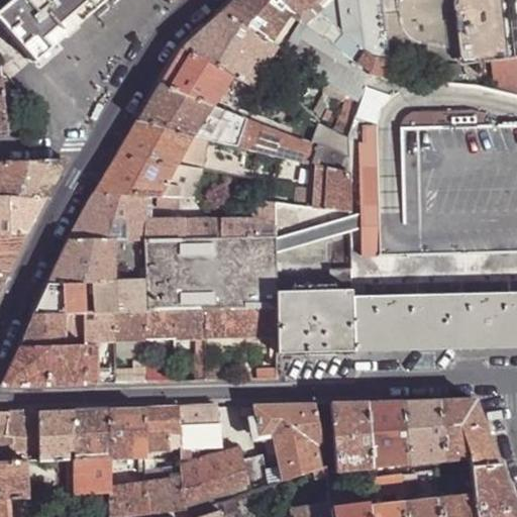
[(35,61),(105,0),(12,0),(0,11),(0,25),(13,40),(21,49),(33,63),(35,61)]
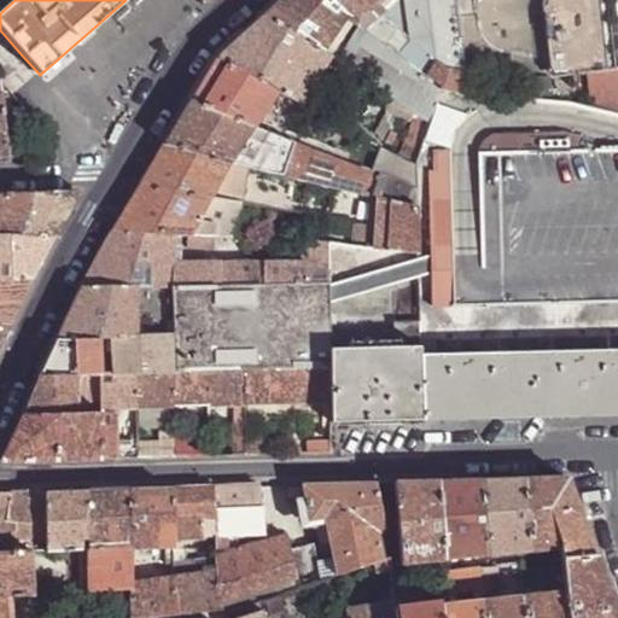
[(338,28),(347,16),(322,0),(280,0),(264,16),(322,51),(338,28)]
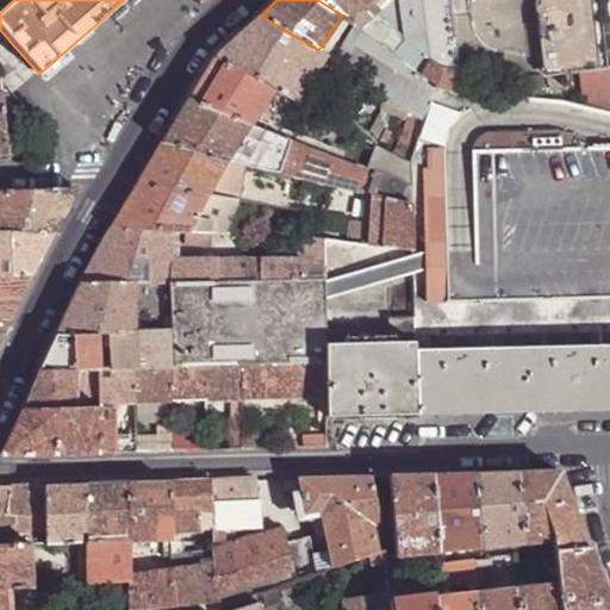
[(318,0),(342,16),(350,22),(365,8),(374,0),(318,0)]
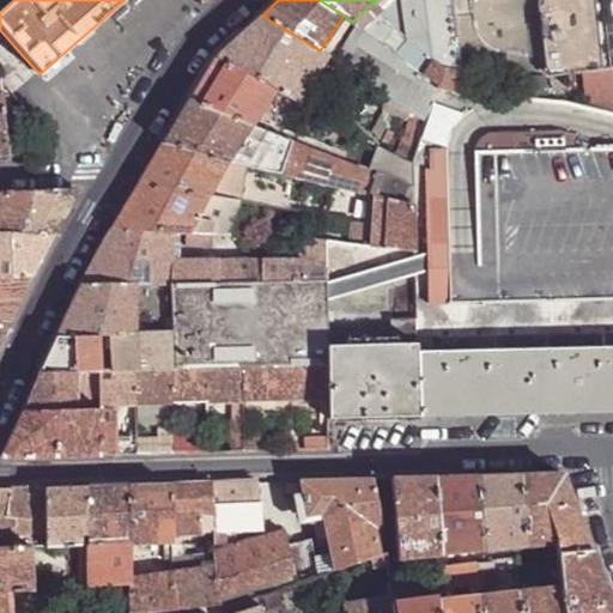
[(401,0),(406,37),(404,38),(430,61),(420,77),(435,90),(461,96),(450,0),(401,0)]
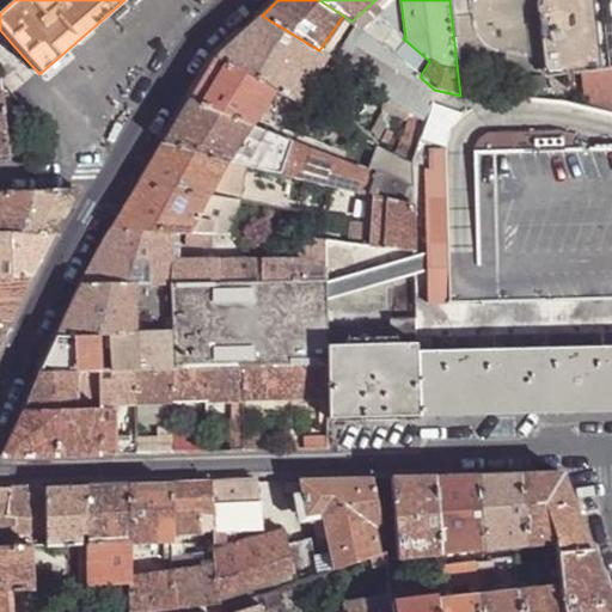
[(536,0),(546,78),(557,77),(546,0),(536,0)]
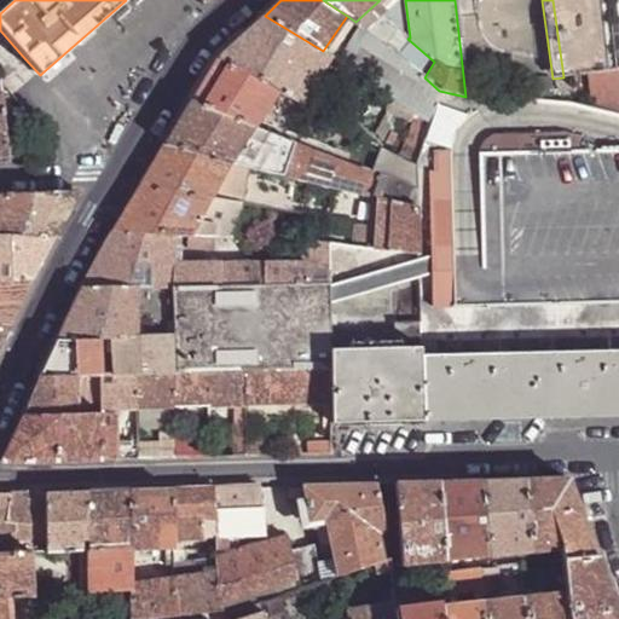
[(618,36),(614,0),(553,0),(563,77),(618,69),(618,36)]
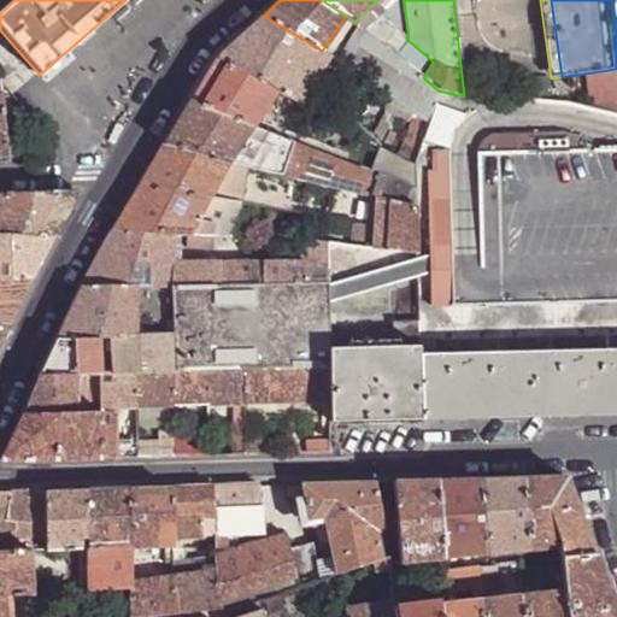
[(360,27),(394,54),(406,39),(369,9),(354,22),(360,27)]
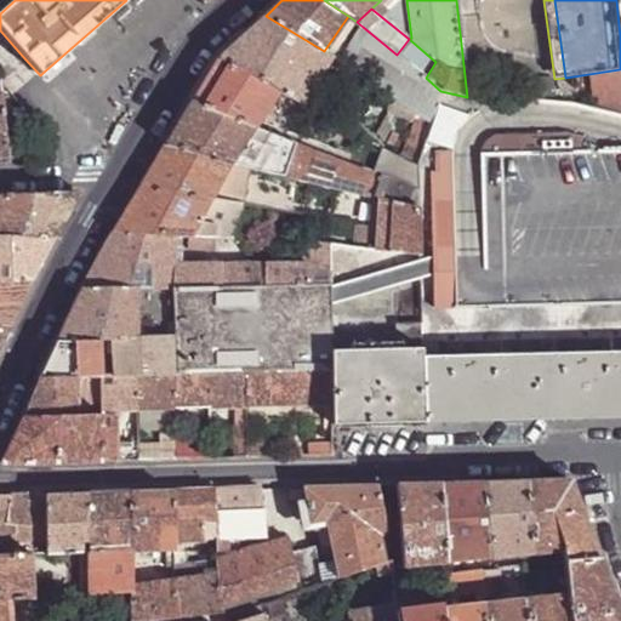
[(302,103),(331,56),(324,51),(266,16),(248,32),(220,57),(218,58),(302,103)]
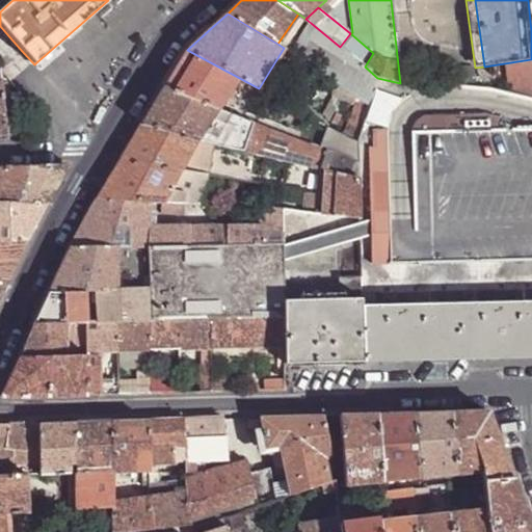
[(303,33),(311,23),(306,19),(298,14),(291,24),(303,33)]
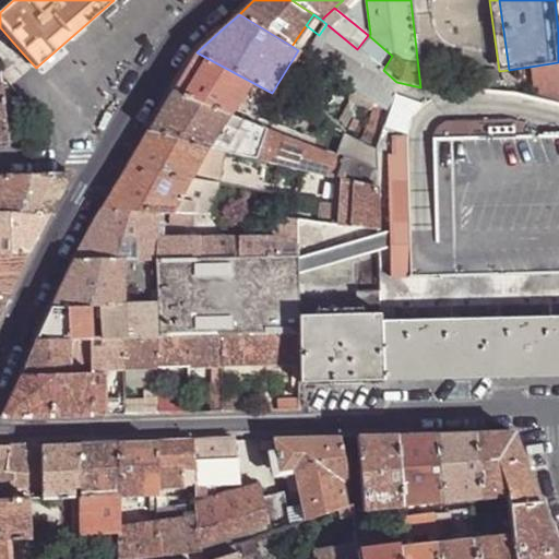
[(387,108),(396,82),(383,70),(357,49),(326,24),(319,35),(305,55),(307,57),(320,66),(358,91),(376,103),(378,104),(387,108)]
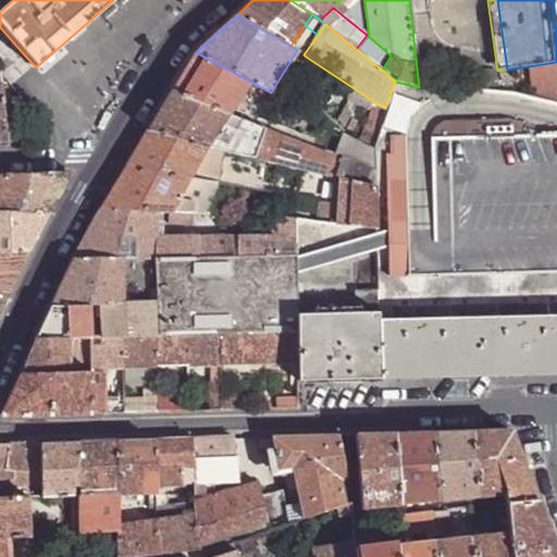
[(23,53),(14,44),(11,47),(20,57),(23,53)]
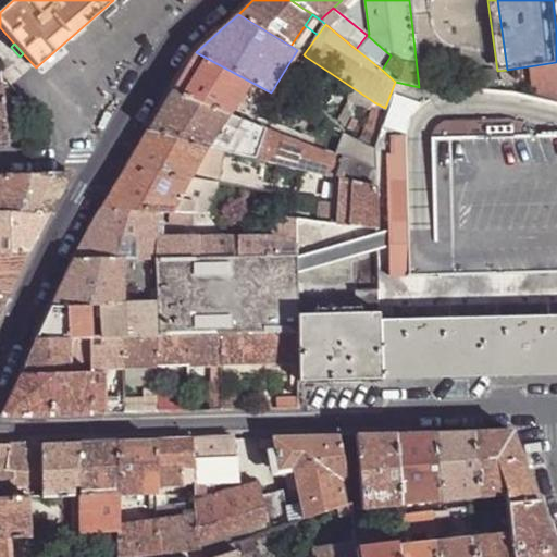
[(271,93),(196,52),(185,71),(172,91),(229,113),(235,104),(260,116),(275,94),(271,93)]
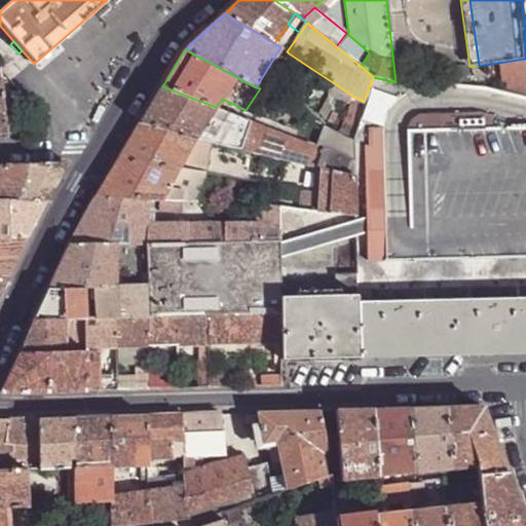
[(293,74),(301,62),(289,53),(280,67),(293,74)]
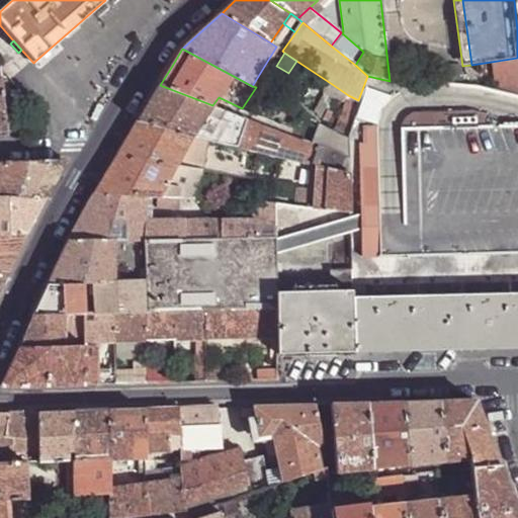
[(358,100),(353,116),(347,138),(348,157),(348,174),(349,212),(353,353),(360,354),(393,353),(495,349),(517,348),(517,95),(479,86),(406,80),(390,81),(367,76),(358,100)]
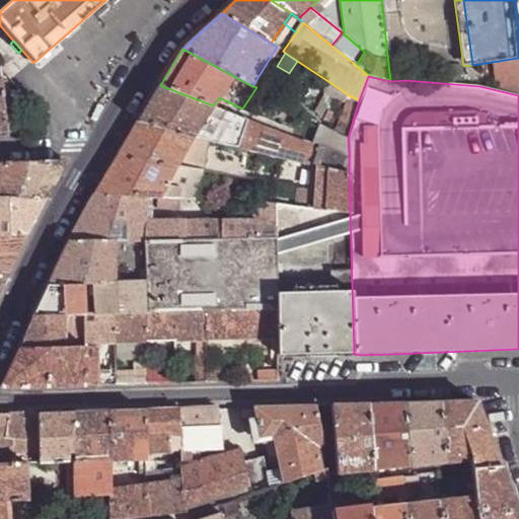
[(345,103),(349,95),(332,84),(326,92),(345,103)]
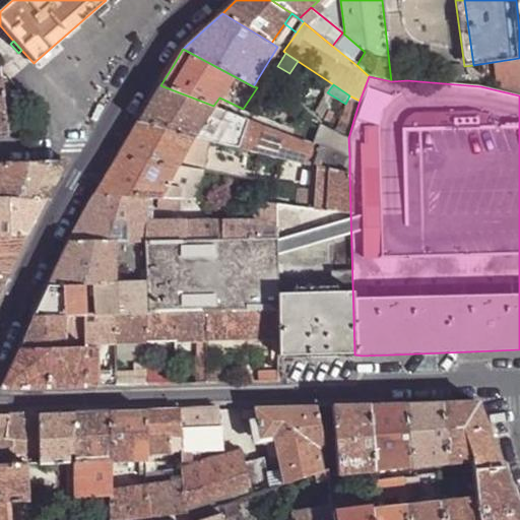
[(1,87),(3,108),(14,107),(17,104),(16,85),(11,85),(1,87)]
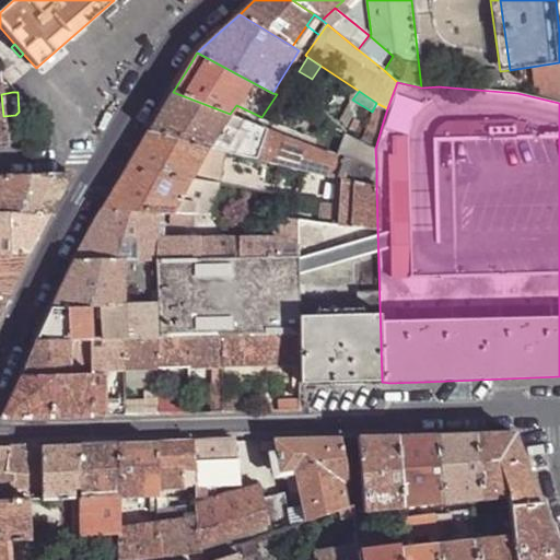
[(376,188),(376,170),(360,165),(230,114),(173,92),(164,107),(149,130),(330,177),(341,181),(376,188)]
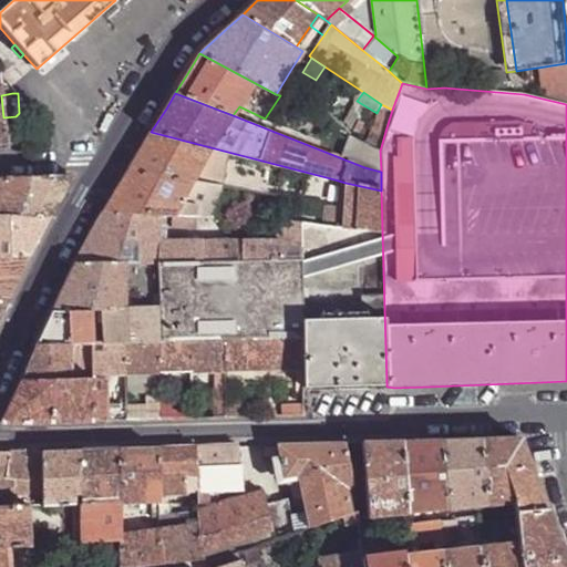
[(387,127),(392,110),(383,105),(364,144),(368,146),(380,151),(387,127)]
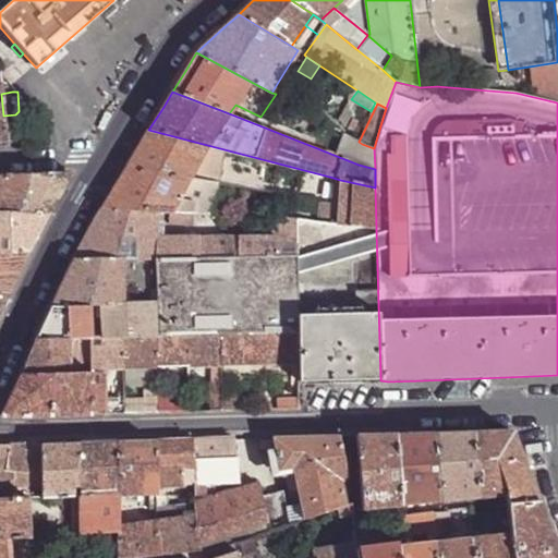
[(358,122),(353,119),(347,130),(352,132),(358,122)]
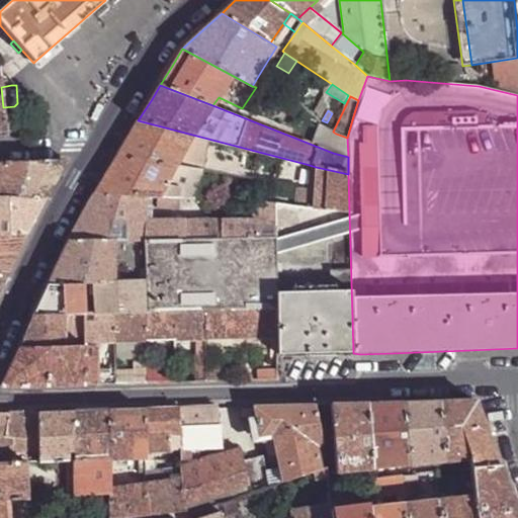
[(273,173),(274,165),(304,172),(306,164),(138,120),(131,134),(116,157),(175,166),(179,159),(273,173)]
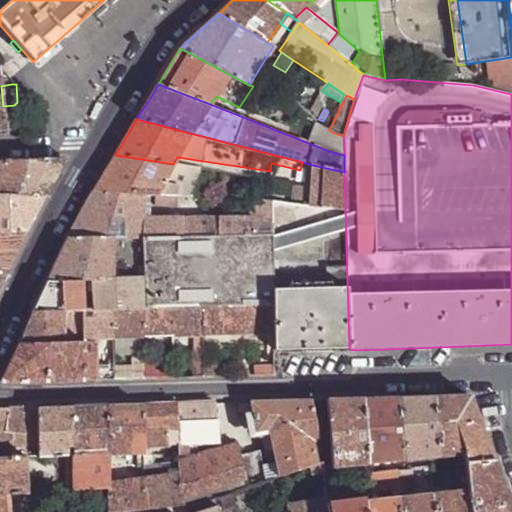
[(344,155),(343,136),(332,132),(329,151),(344,155)]
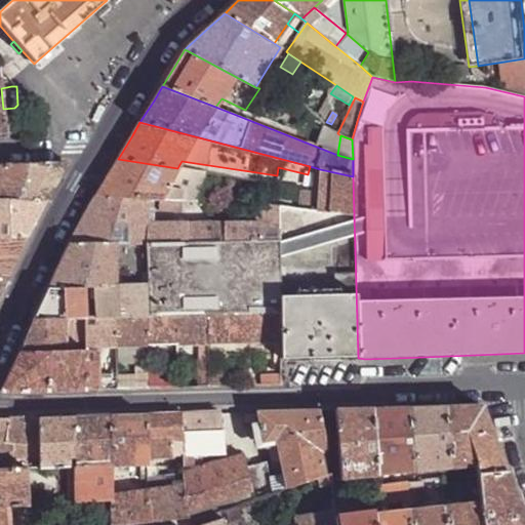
[(204,171),(177,168),(118,159),(110,173),(95,197),(149,200),(155,200),(195,202),(204,171)]
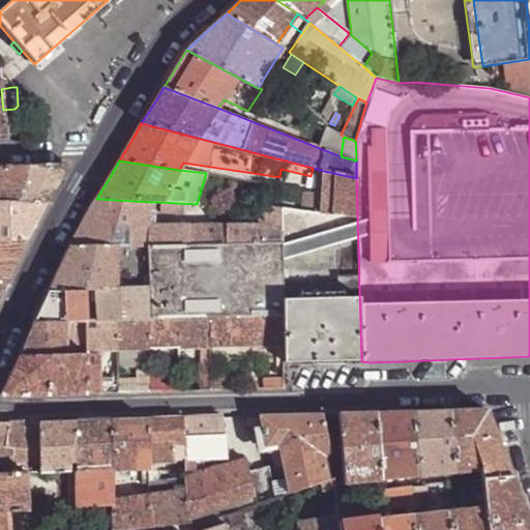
[(0,165),(0,204),(47,204),(57,184),(67,166),(66,163),(0,165)]
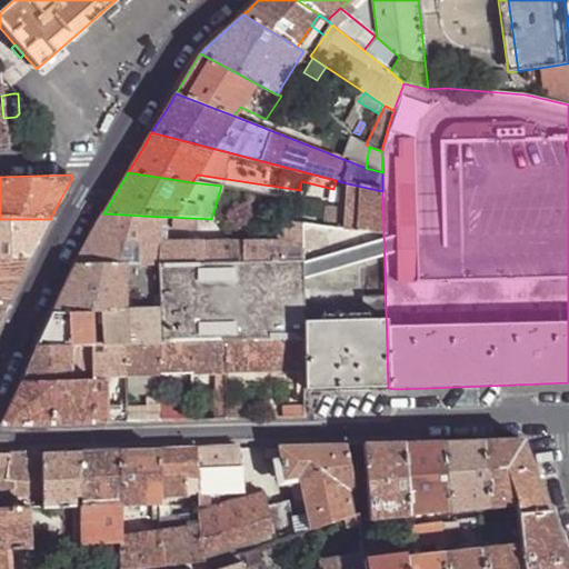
[(383,233),(382,191),(347,183),(343,229),(383,233)]
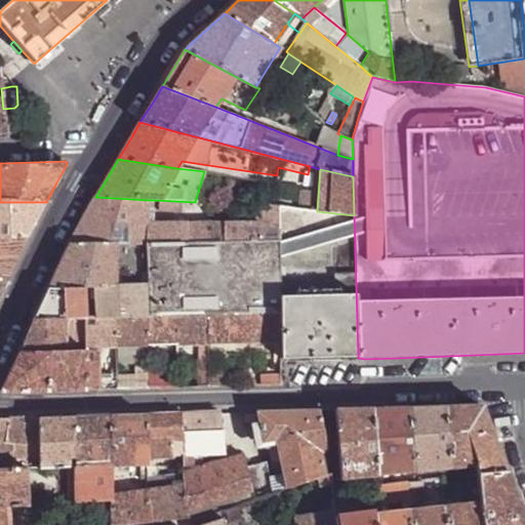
[(278,206),(285,207),(287,185),(280,183),(278,206)]
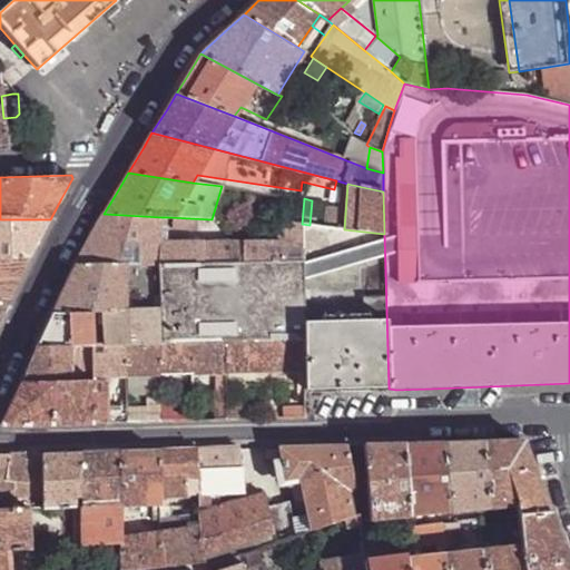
[(303,259),(302,224),(278,223),(279,243),(163,243),(161,217),(104,214),(94,233),(75,266),(303,259)]
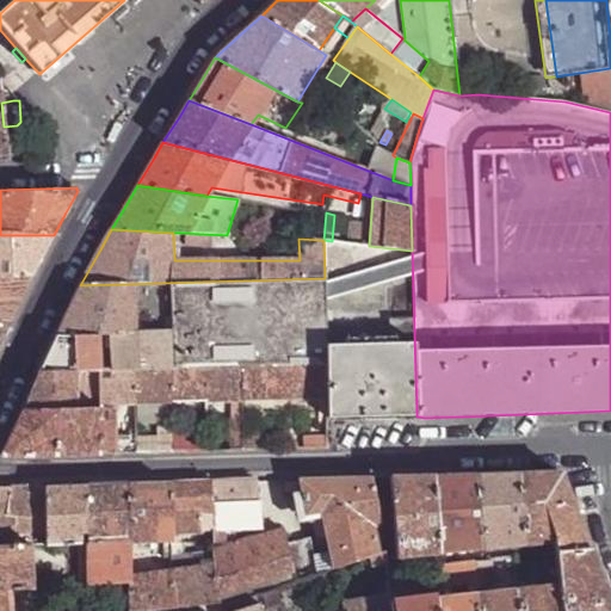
[(180,245),(214,247),(229,247),(229,244),(227,244),(228,235),(227,235),(180,233),(180,245)]
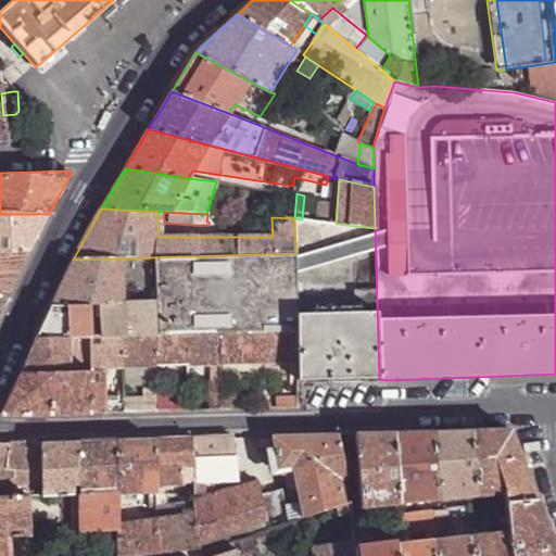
[(0,254),(28,253),(37,236),(49,214),(0,214),(0,254)]
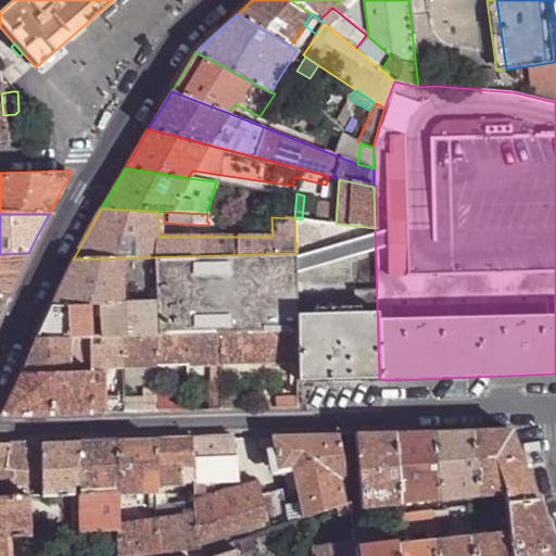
[(209,222),(260,224),(261,217),(207,214),(206,222),(209,222)]
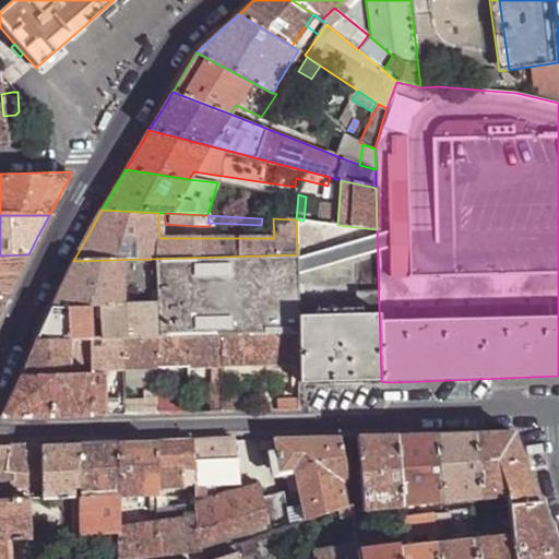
[(297,254),(299,383),(333,382),(381,381),(377,229),(337,225),(304,221),(296,219),(297,254)]
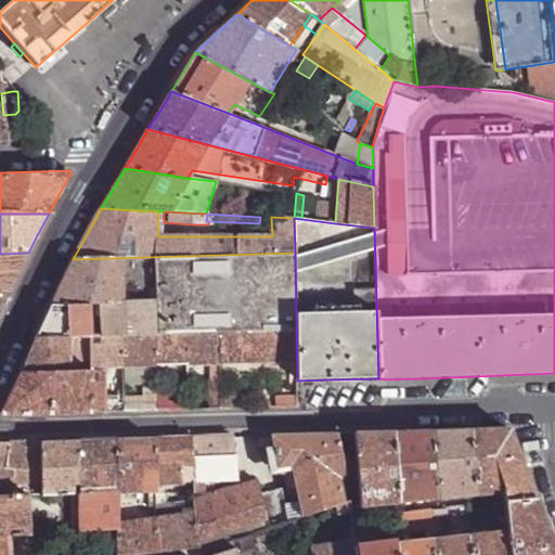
[(0,254),(0,294),(9,294),(18,273),(28,253),(0,254)]
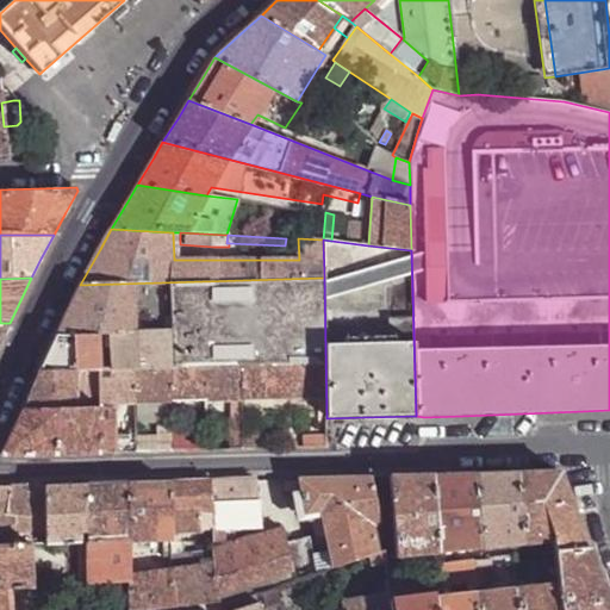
[(324,365),(324,278),(80,285),(75,296),(55,338),(170,335),(172,368),(204,368),(240,367),(324,365)]
